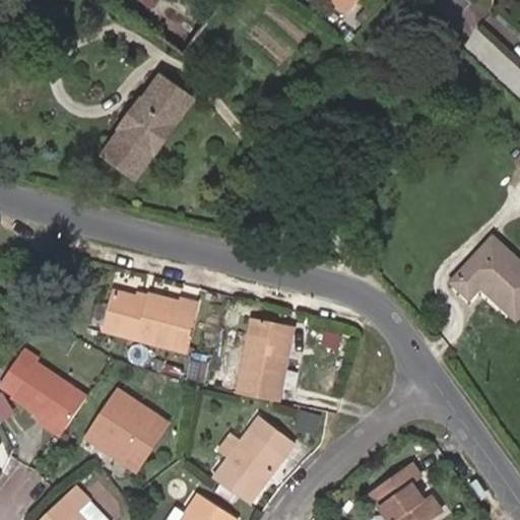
[(328,0),(349,15),(360,0),(328,0)]
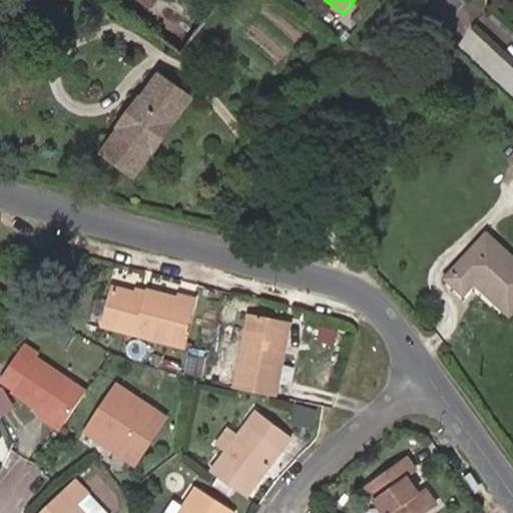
[(153,151),(171,126),(170,125),(188,101),(158,80),(141,104),(140,103),(121,129),(123,129),(105,153),(134,174),(152,150),(153,151)]
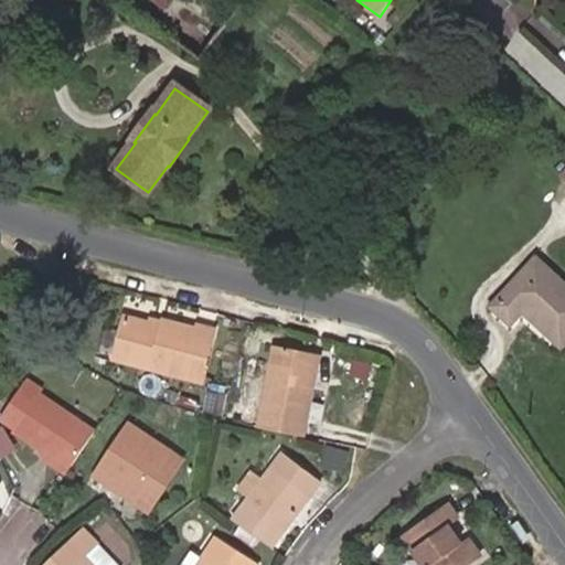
[(564,343),(564,286),(536,259),(492,308),(511,324),(523,312),(562,348),(564,343)]
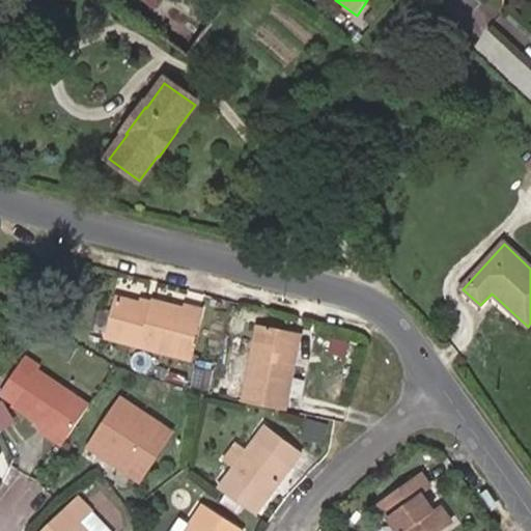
[(188,360),(200,315),(151,302),(149,307),(139,305),(117,299),(108,338),(188,360)]
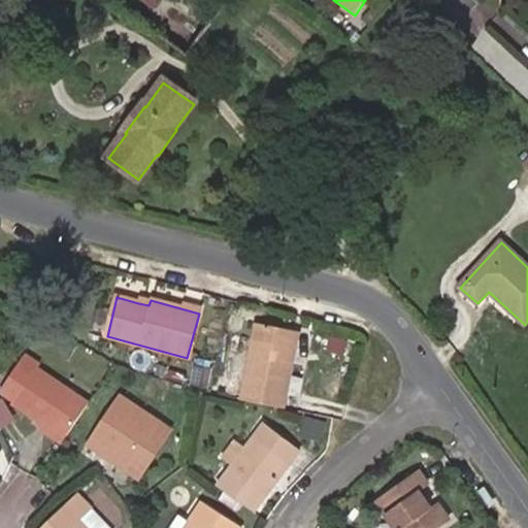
[(149,305),(151,300),(139,297),(138,303),(149,305)]
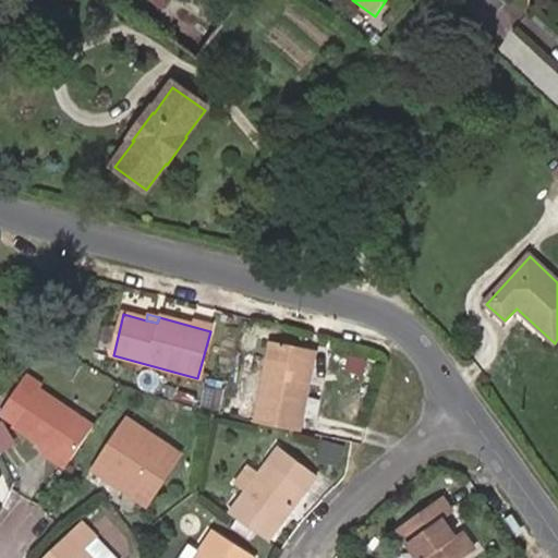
[(301,432),(312,373),(306,372),(311,349),(269,341),(254,423),(301,432)]
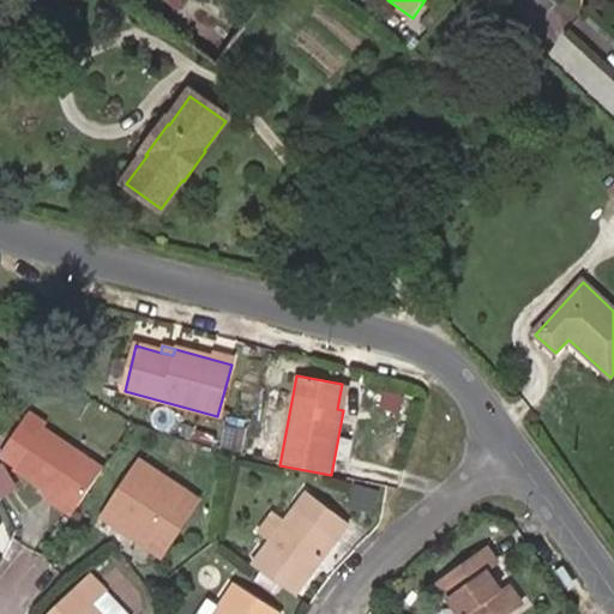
[(343,410),(348,385),(342,384),(337,409),(343,410)]
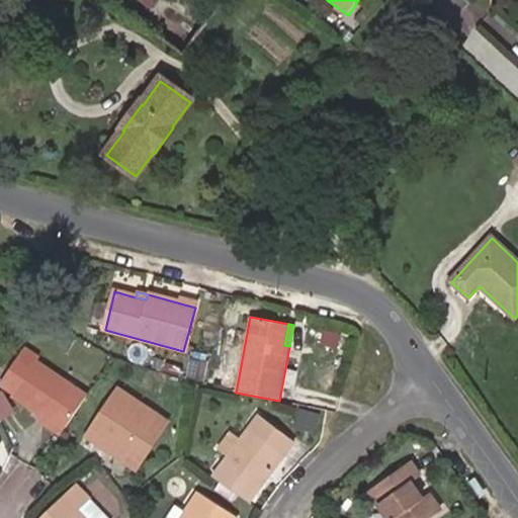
[(342,348),(345,332),(325,329),(322,344),(342,348)]
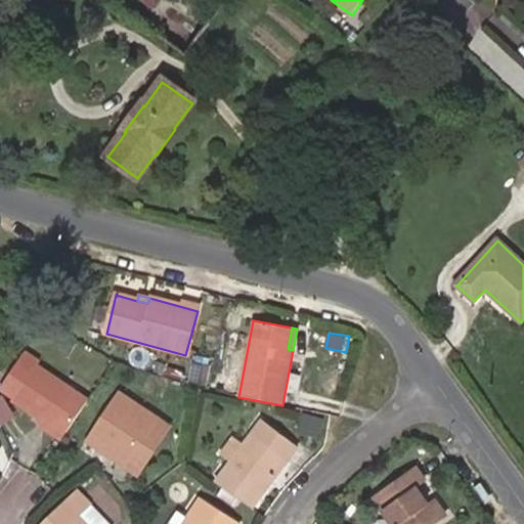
[(87,399),(36,366),(39,362),(23,352),(0,385),(0,391),(11,399),(10,401),(39,421),(36,425),(60,441),(87,399)]
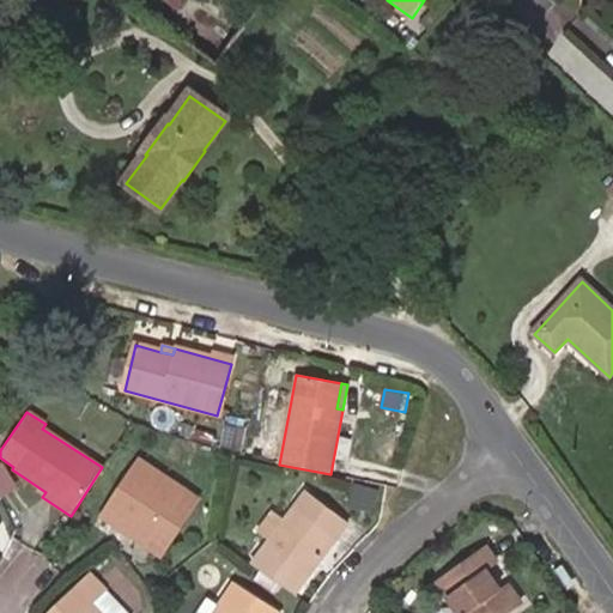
[(226,423),(225,448),(248,450),(249,424),(226,423)]
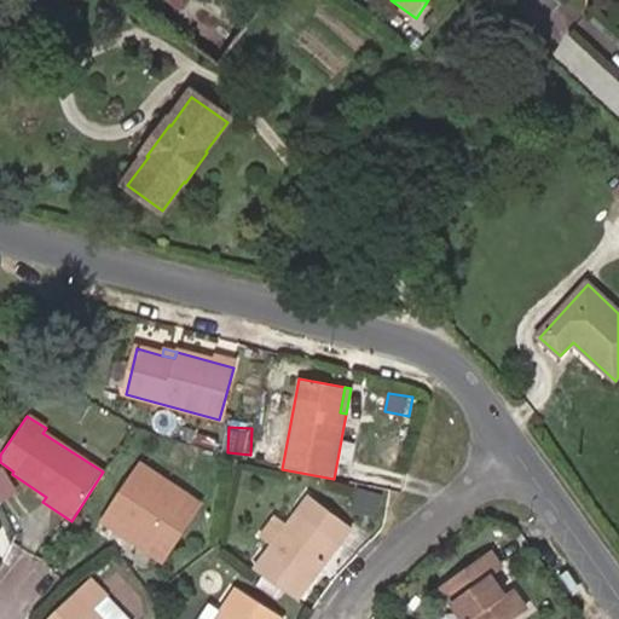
[(148,554),(187,495),(140,463),(100,522),(148,554)]
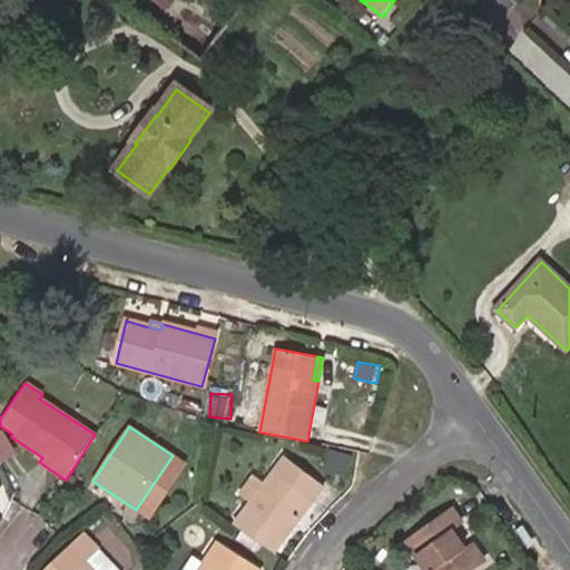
[(346,475),(352,458),(331,451),(325,469),(346,475)]
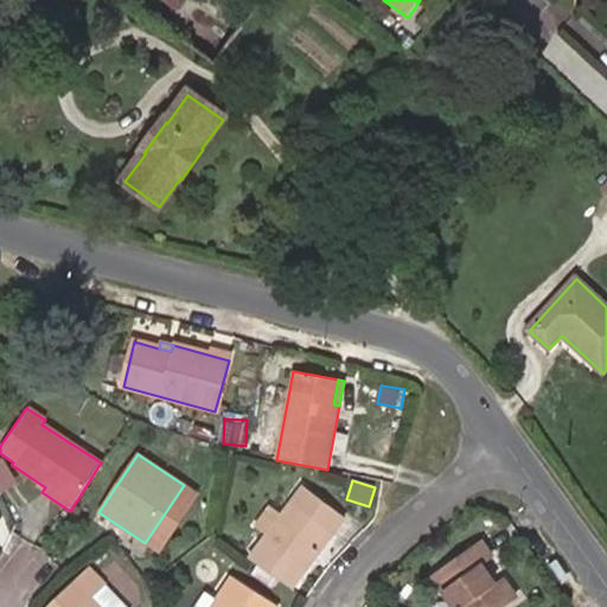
[(159,554),(199,494),(184,485),(145,543),(159,554)]
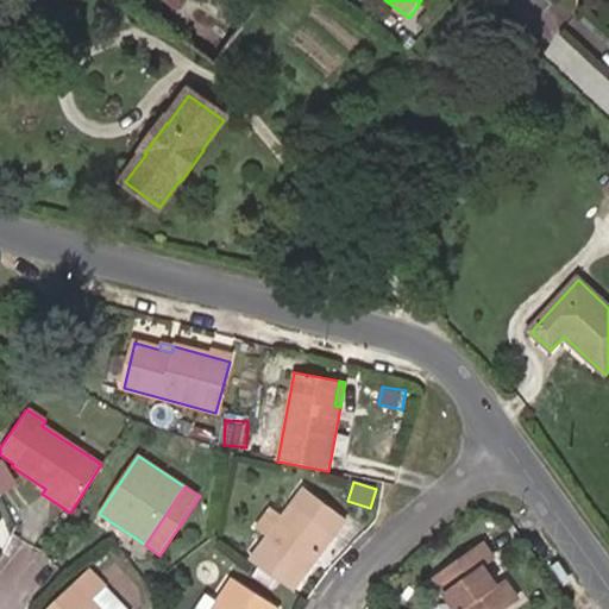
[(294,591),(347,519),(303,488),(283,516),(268,538),(250,560),(294,591)]
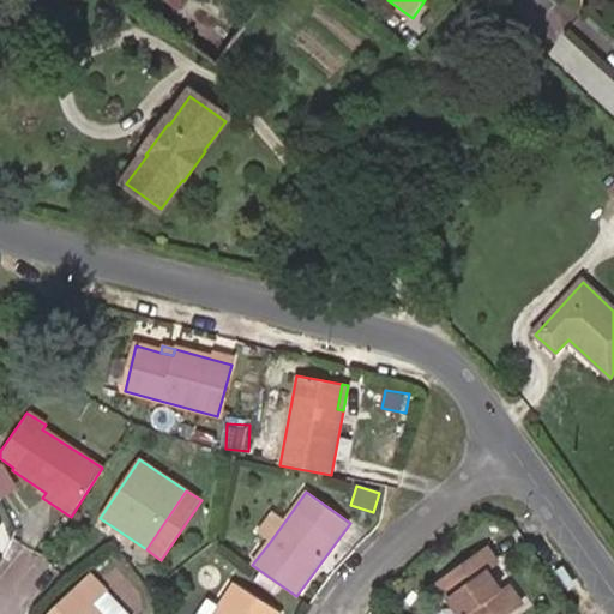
[(270,542),(286,521),(274,512),(259,534),(270,542)]
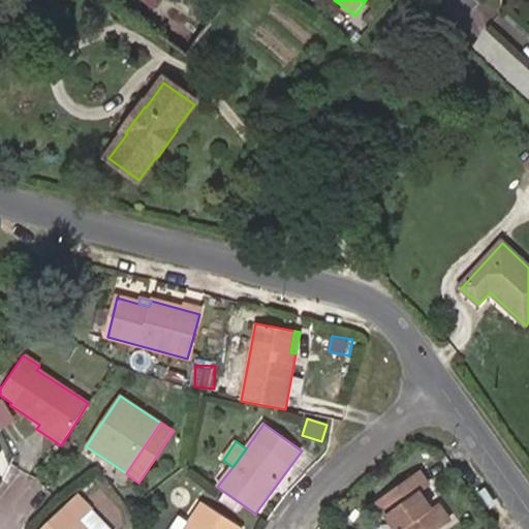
[(438,528),(450,520),(440,506),(433,511),(419,492),(430,486),(421,473),(377,504),(395,528),(438,528)]
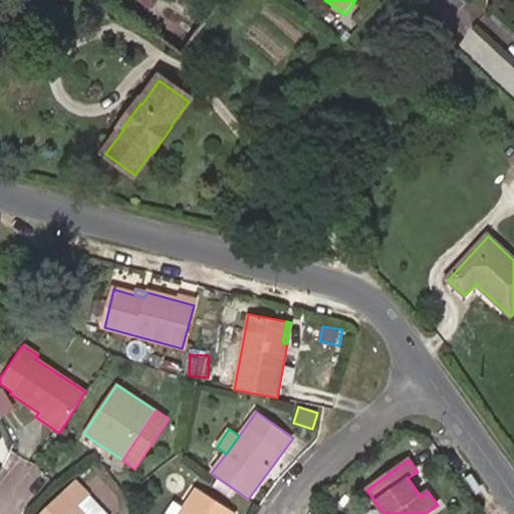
[(82,513),(76,508),(89,496),(75,482),(42,513),(82,513)]
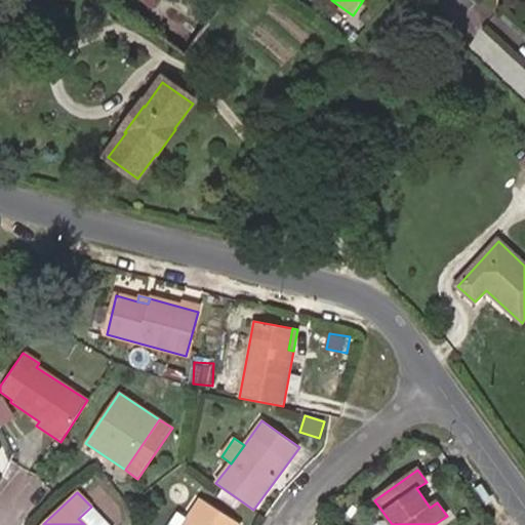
[(240,524),(200,499),(189,518),(184,524),(240,524)]
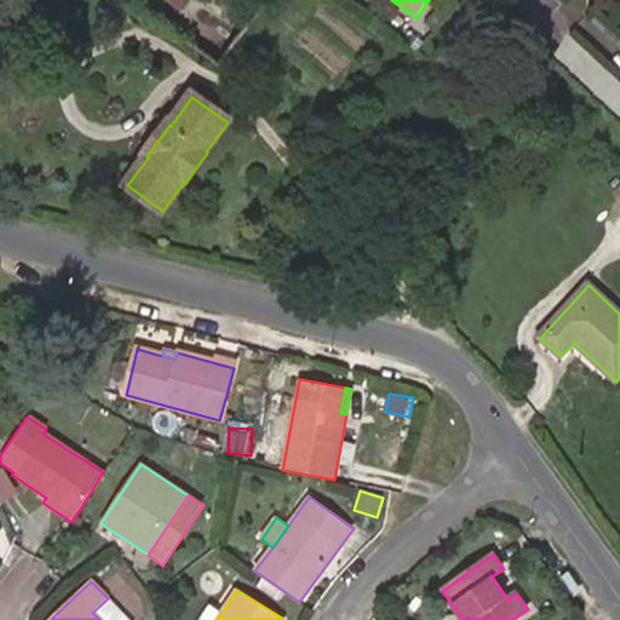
[(127,619),(108,598),(92,613),(99,619),(127,619)]
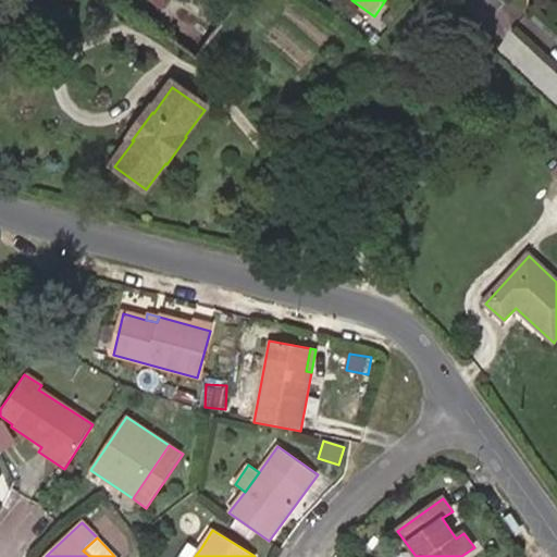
[(195,556),(200,549),(187,542),(177,556),(195,556)]
